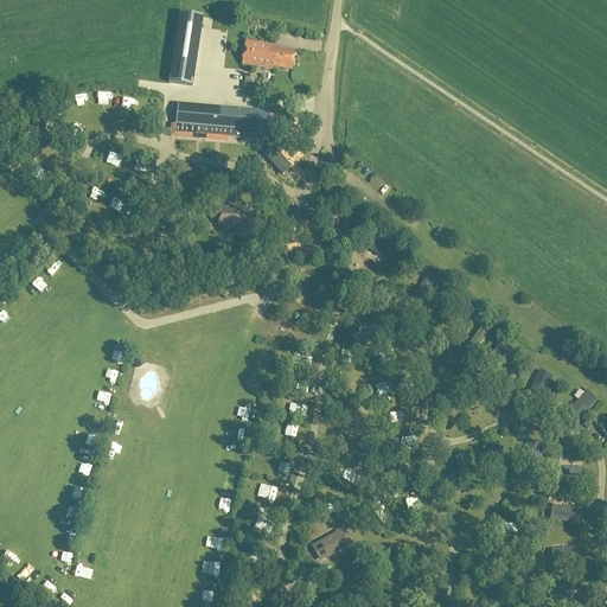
[(180,12),(170,83),(192,85),(193,87),(204,16),(180,12)]
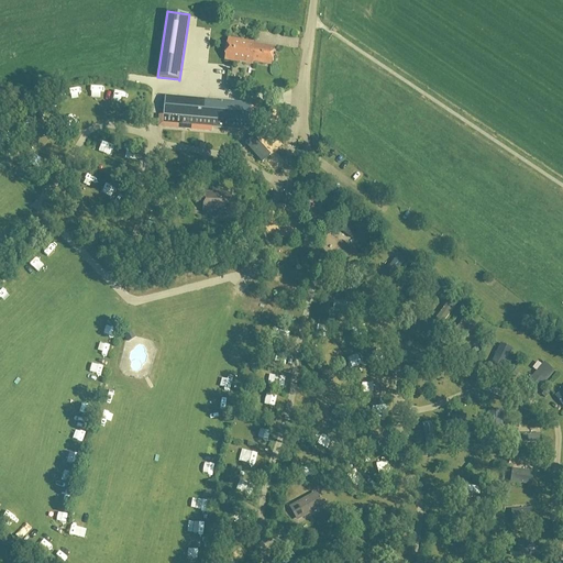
[(203,35),(205,42),(208,42),(209,48),(218,47),(217,34),(203,35)]
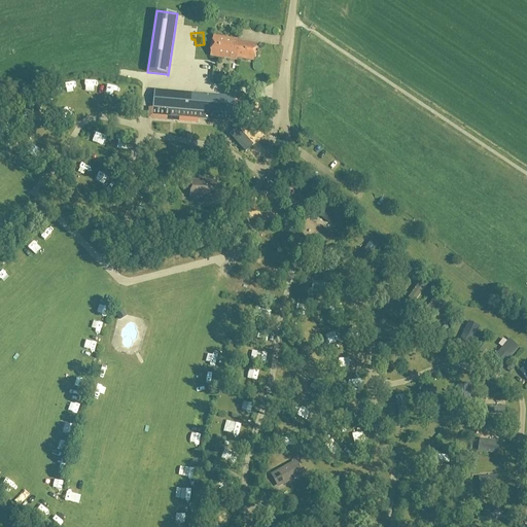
[(238,39),(213,35),(210,56),(237,61),(238,58),(254,61),(256,44),(238,41),(238,39)]
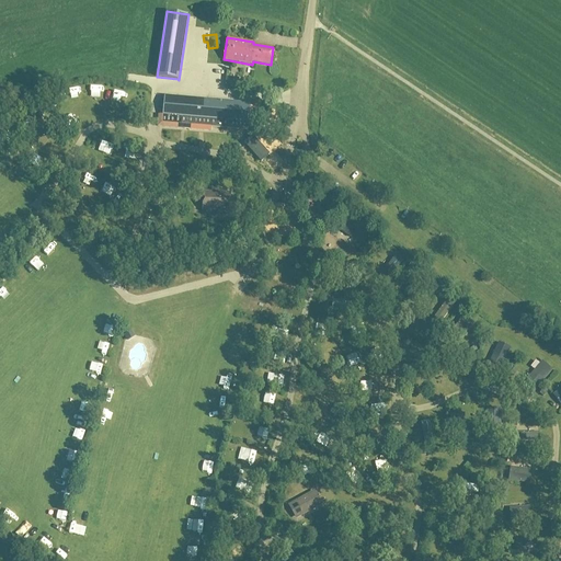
[(162,114),(162,122),(212,126),(248,129),(249,127),(250,106),(250,103),(164,95),(163,101),(162,114)]
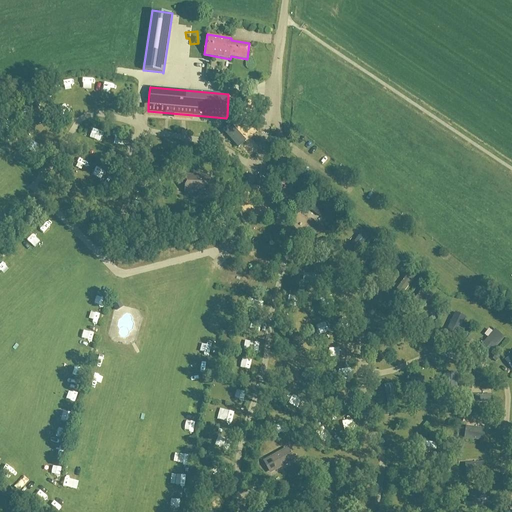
[(90,152),(103,118),(99,118),(94,118),(90,120),(85,122),(81,126),(72,145),(90,152)]
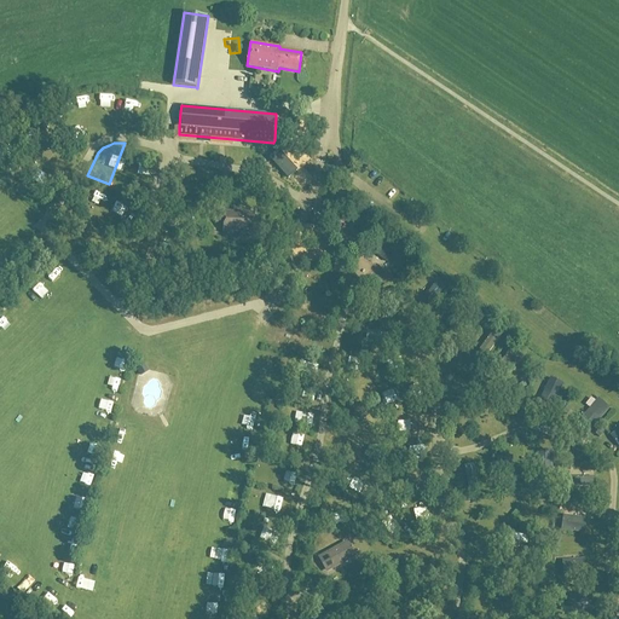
[(134,181),(145,149),(125,143),(109,184),(128,192),(134,181)]
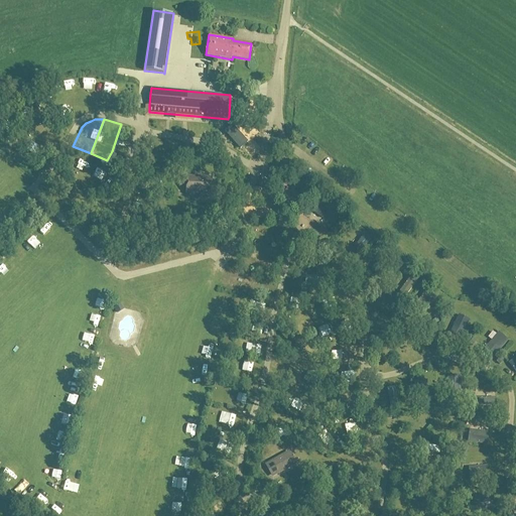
[(129,127),(121,124),(112,151),(107,160),(126,167),(135,128),(129,127)]
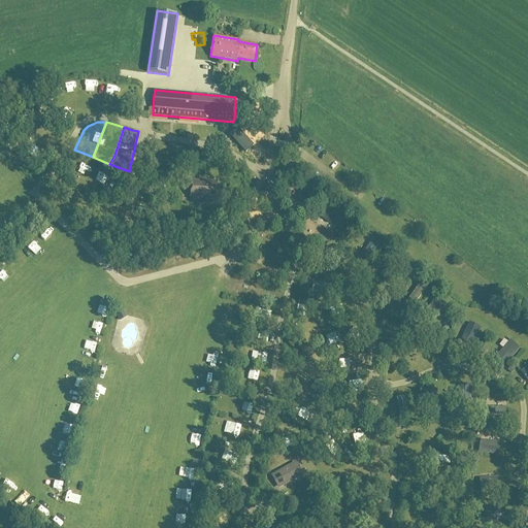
[(237,128),(230,134),(245,152),(253,145),(237,128)]
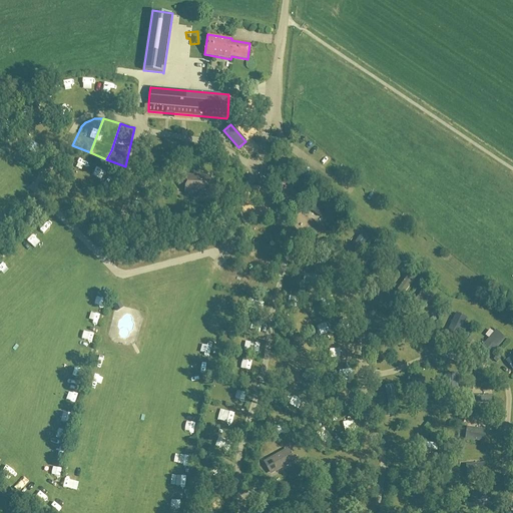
[(96,173),(82,165),(65,189),(78,200),(96,173)]
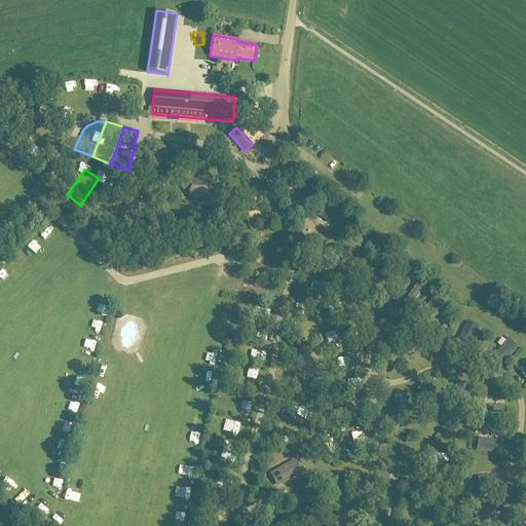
[(94,217),(110,186),(99,178),(80,205),(94,217)]
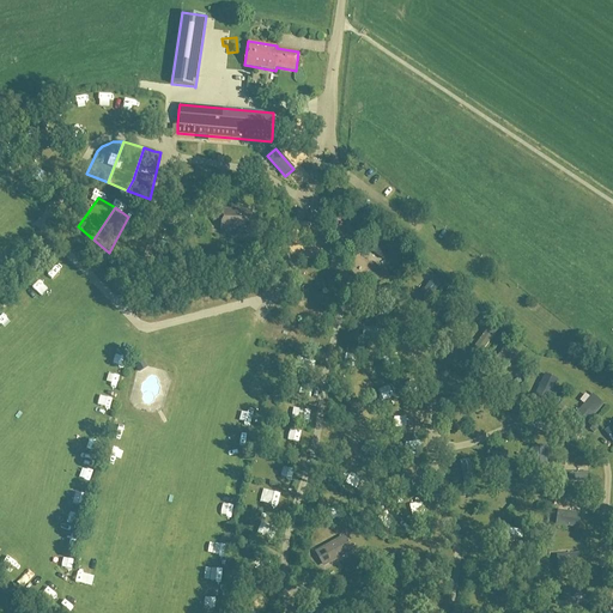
[(252,212),(223,210),(222,229),(250,231),(252,212)]
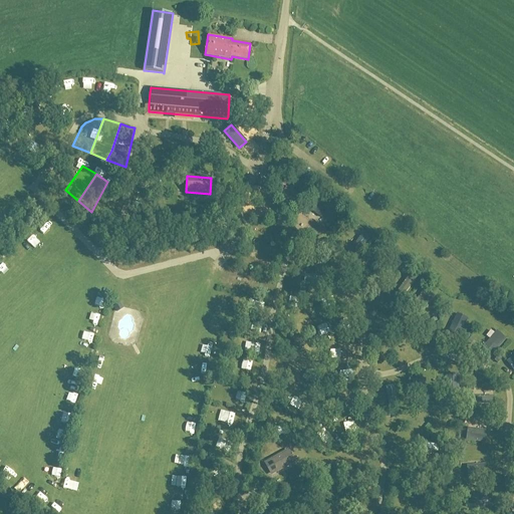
[(122,190),(107,182),(91,212),(108,234),(118,212),(122,190)]
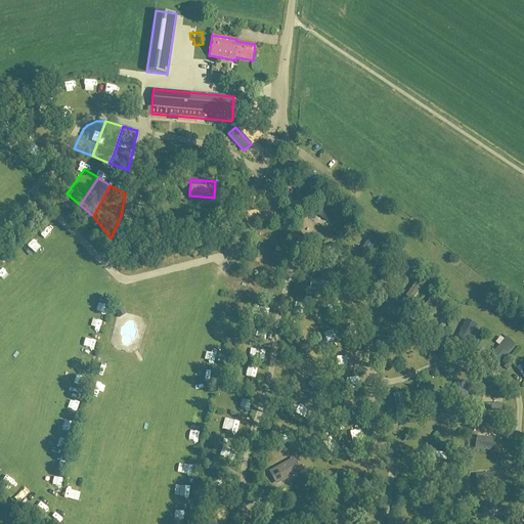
[(313,212),(326,222),(333,215),(318,205),(313,212)]
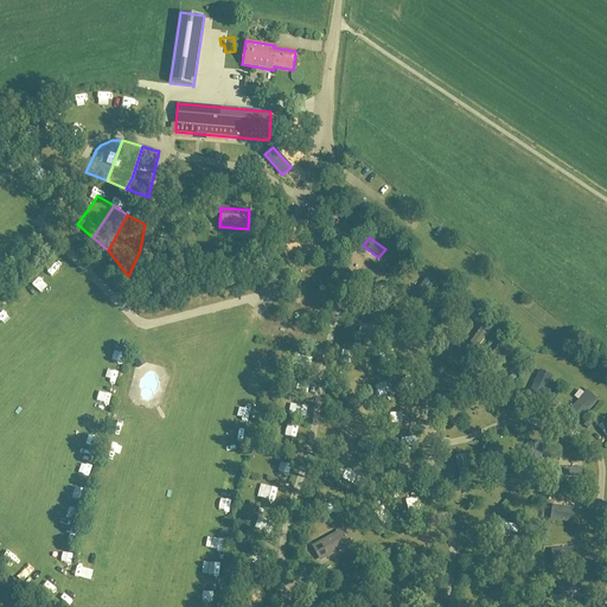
[(17,268),(26,260),(19,253),(10,262),(17,268)]
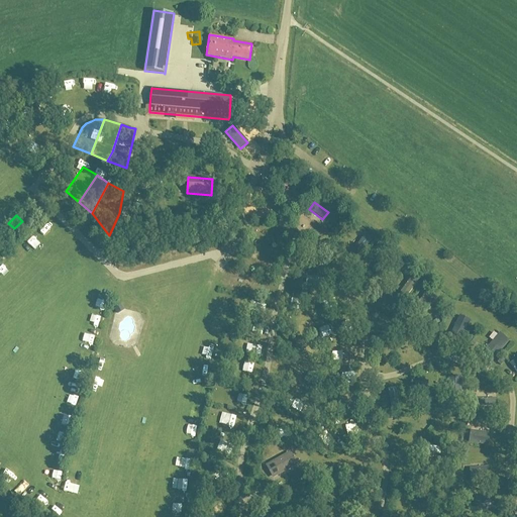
[(372,238),(362,231),(348,247),(358,255),(372,238)]
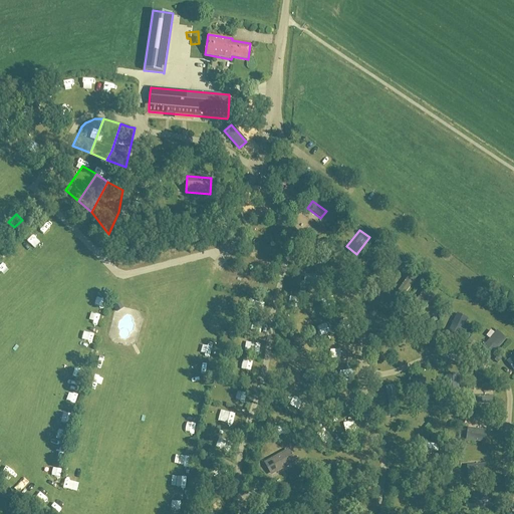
[(10,258),(15,263),(23,257),(18,251),(10,258)]
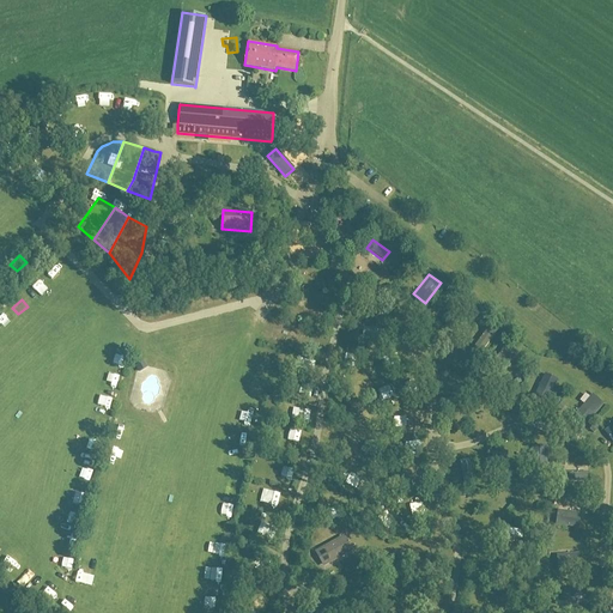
[(465,308),(456,302),(441,320),(449,327),(465,308)]
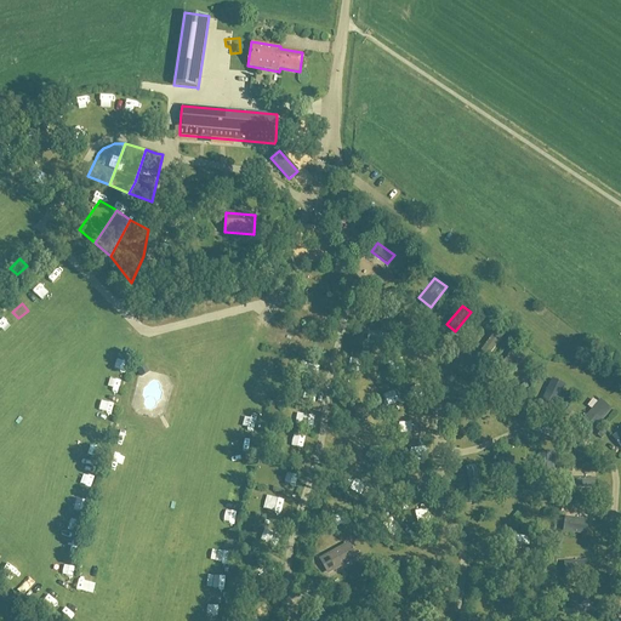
[(494,349),(507,336),(500,329),(486,343),(494,349)]
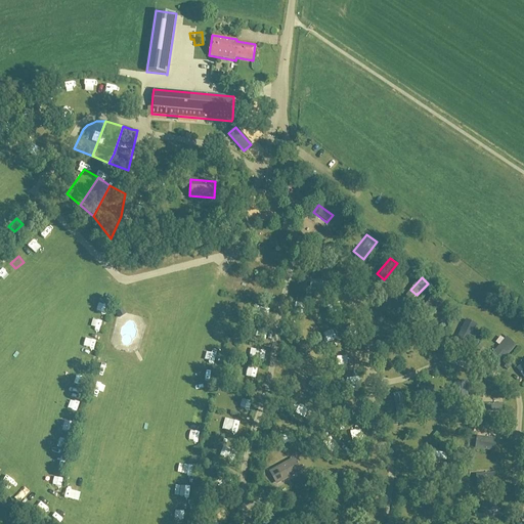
[(443,302),(434,295),(422,309),(431,317),(443,302)]
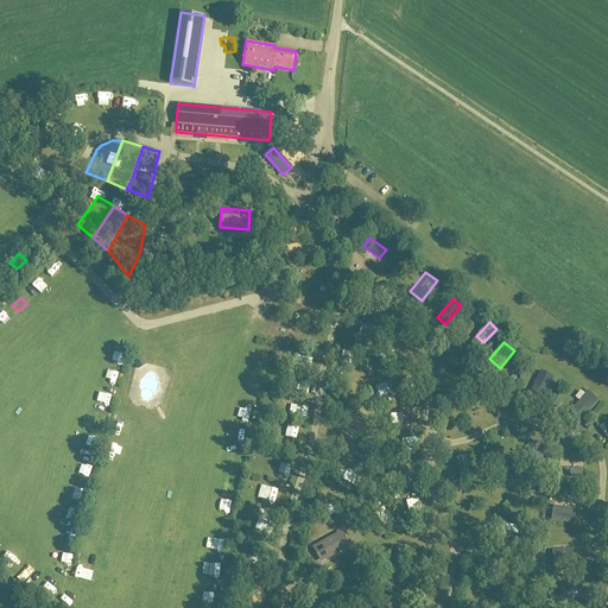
[(112,350),(107,362),(121,367),(126,355),(112,350)]
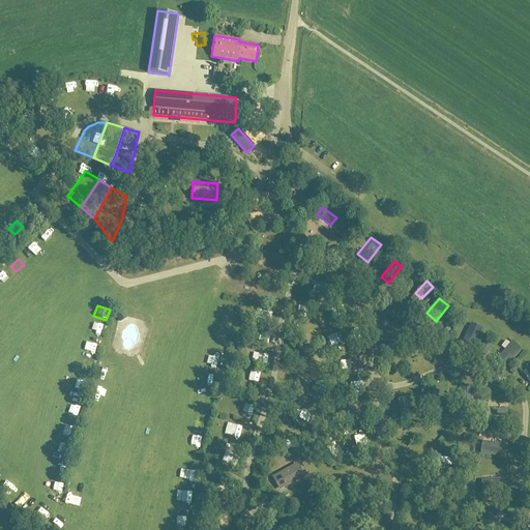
[(228,312),(223,325),(235,329),(240,317),(228,312)]
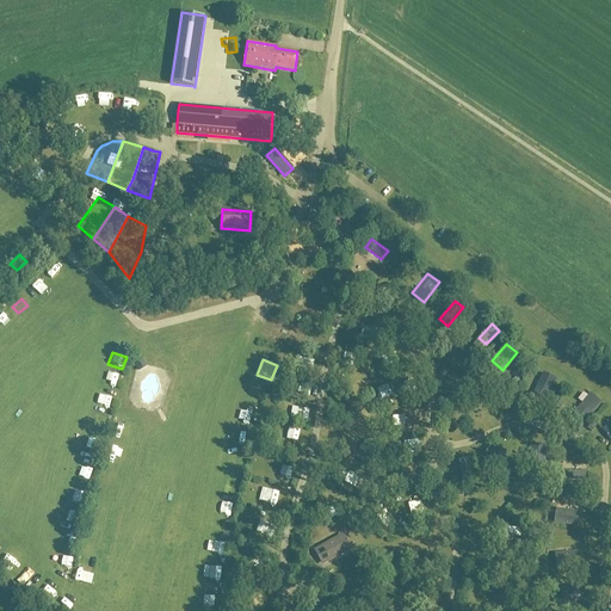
[(143,360),(135,365),(139,371),(147,366),(143,360)]
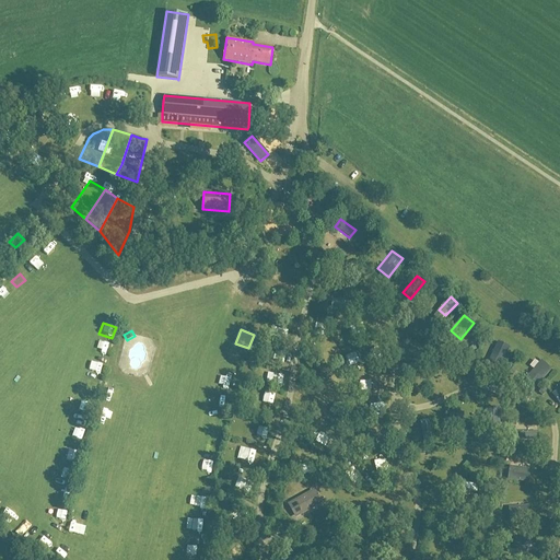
[(504,356),(511,345),(505,341),(499,351),(504,356)]
